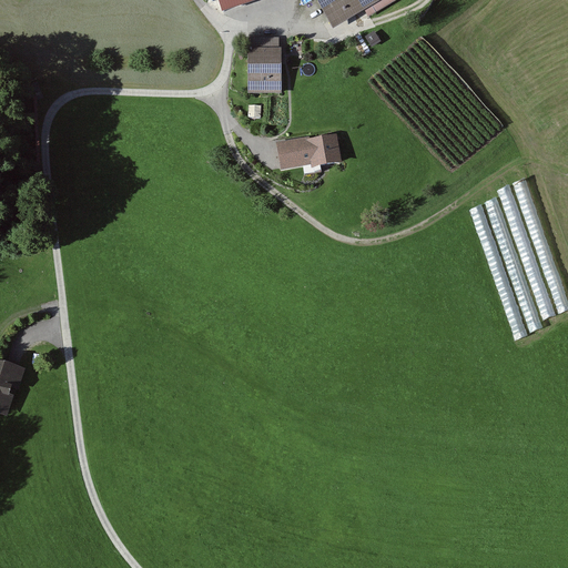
[(219,0),(222,11),(253,0),(219,0)]
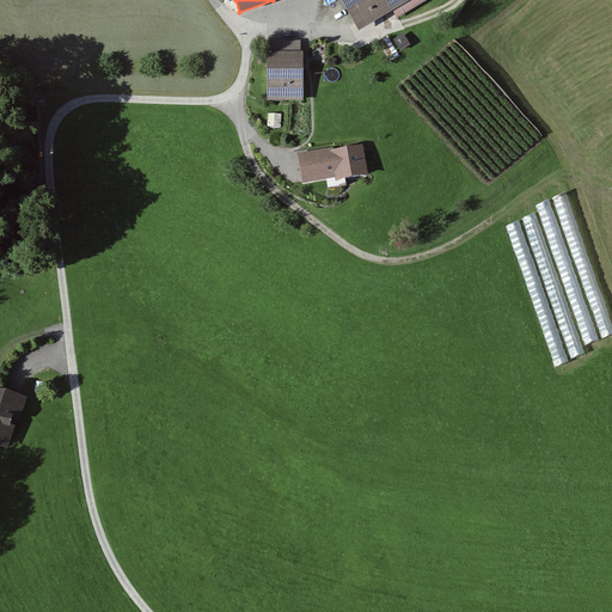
[(340,0),(359,30),(392,10),(397,18),(427,0),(340,0)]
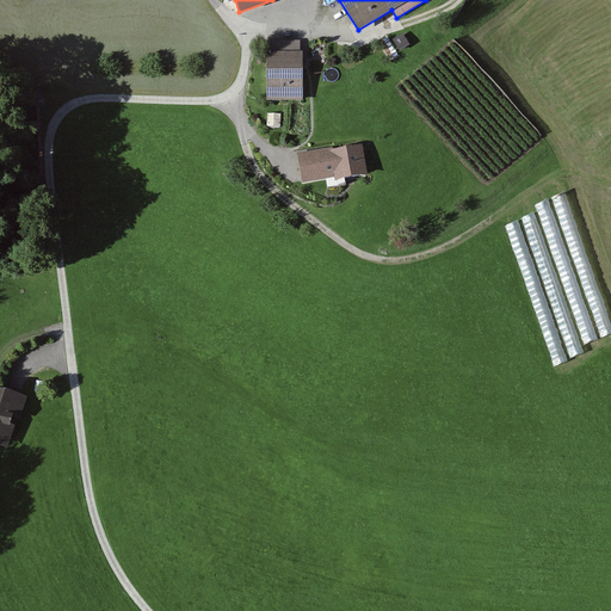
[(267,100),(303,100),(303,97),(303,87),(303,79),(303,69),(303,51),(301,51),(301,47),(301,41),(265,41),(265,51),(266,51),(267,69),(267,79),(267,87),(267,97),(267,100)]
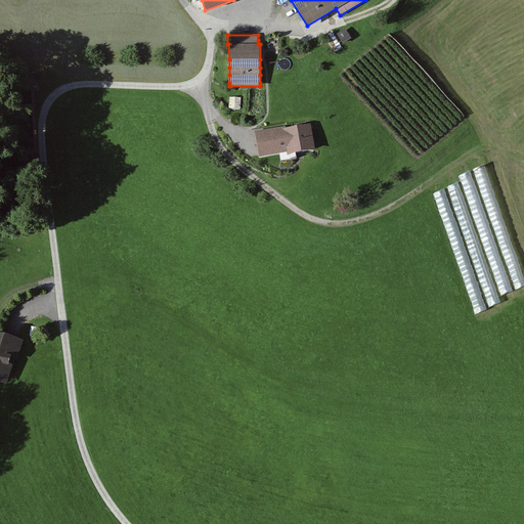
[(311,128),(257,134),(259,158),(286,155),(286,158),(314,155),(311,128)]
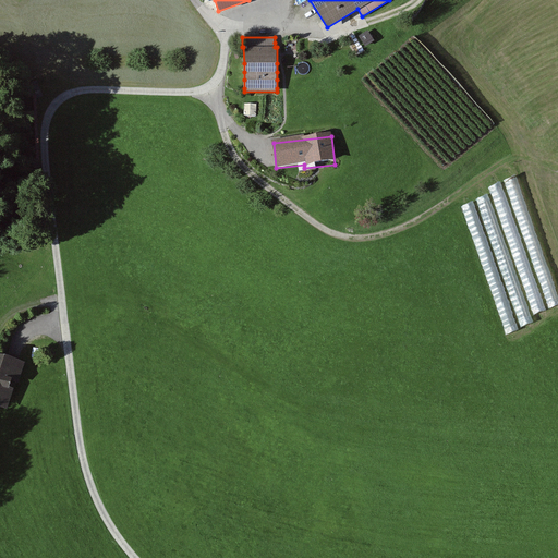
[(519,171),(508,174),(513,193),(524,190),(519,171)]
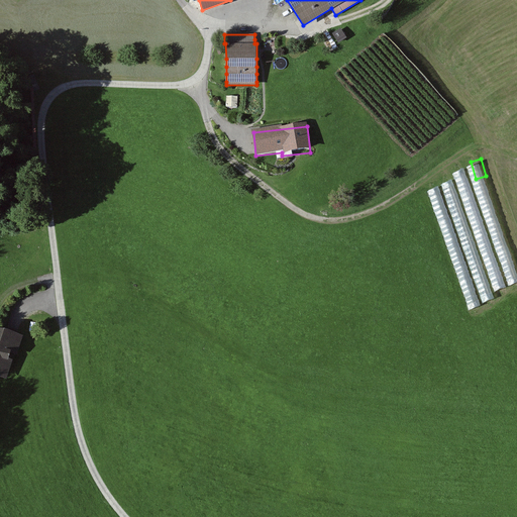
[(443,177),(447,196),(459,193),(455,174),(443,177)]
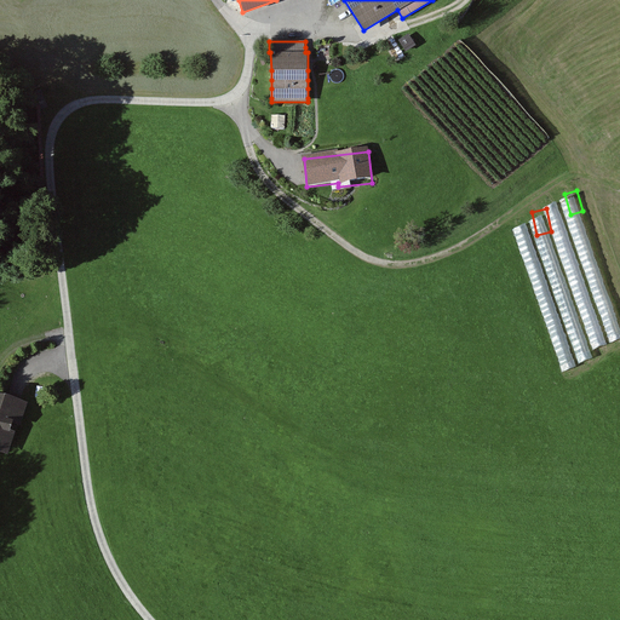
[(521,236),(534,231),(528,214),(514,219),(521,236)]
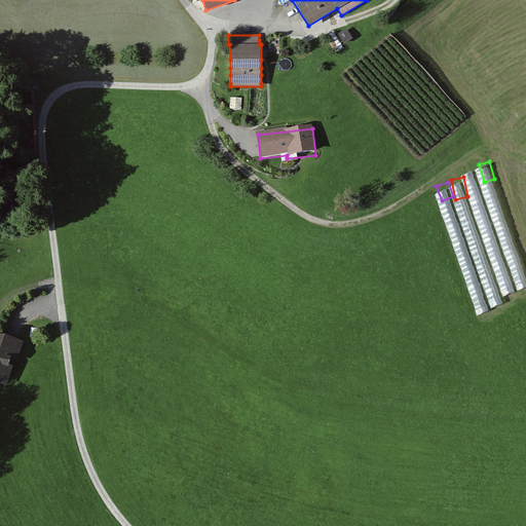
[(24,345),(0,337),(0,383),(8,385),(13,369),(8,368),(10,362),(19,364),(24,345)]
